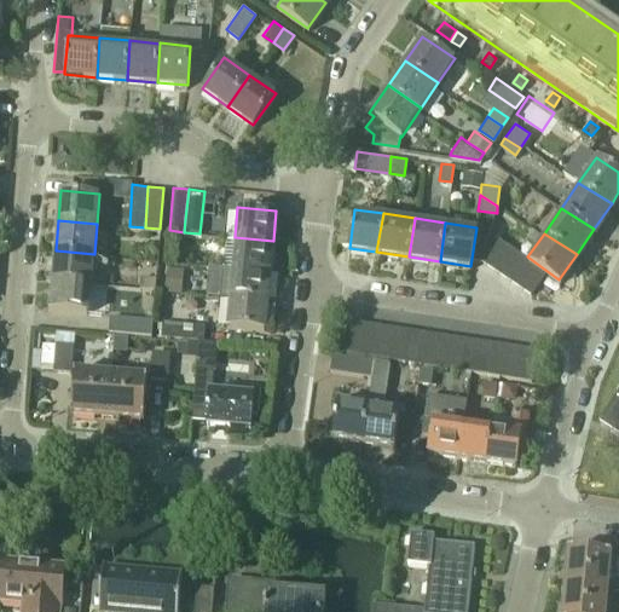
[(227,236),(224,266),(231,266),(270,270),(273,241),(227,236)]
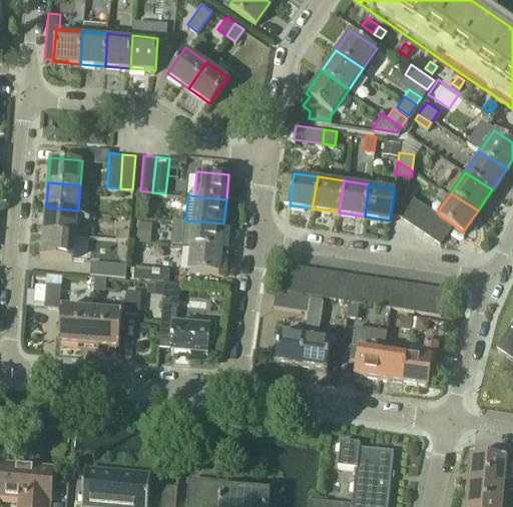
[(439,241),(452,223),(437,212),(412,195),(399,213),(439,241)]
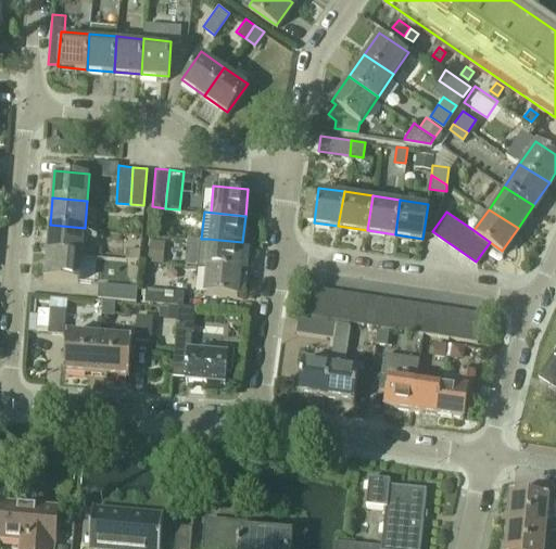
[(50,225),(48,250),(83,253),(85,228),(50,225)]
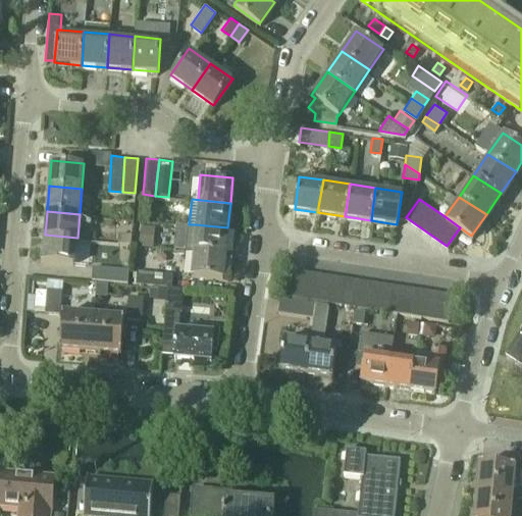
[(139,244),(152,246),(154,223),(141,222),(139,244)]
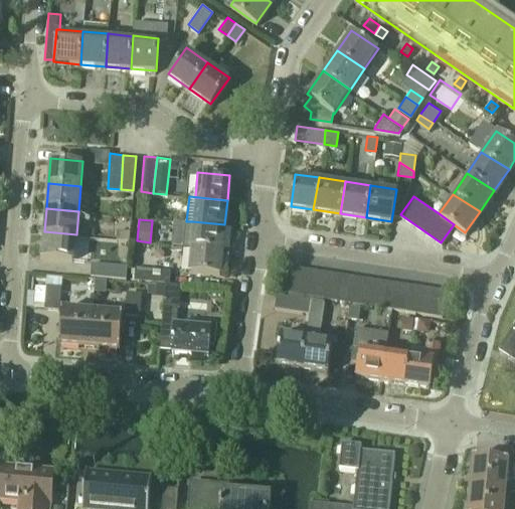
[(192,221),(190,246),(222,249),(224,224),(192,221)]
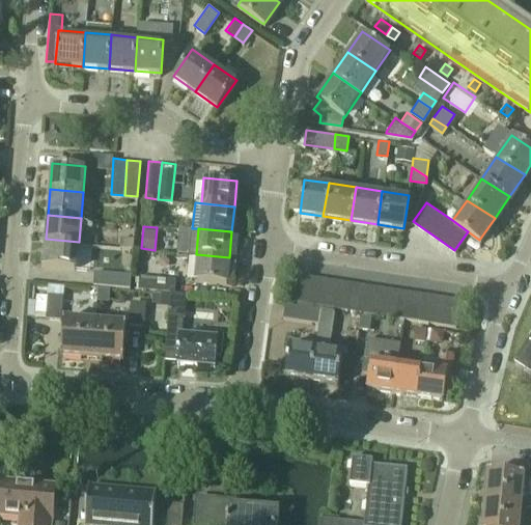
[(119,245),(133,247),(134,236),(120,235),(119,245)]
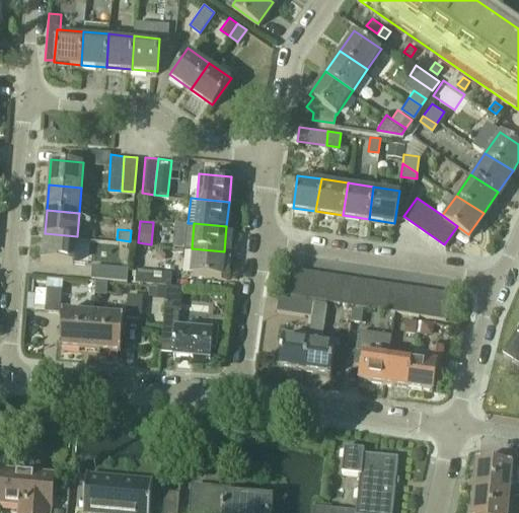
[(43,258),(74,261),(77,236),(45,233),(43,258)]
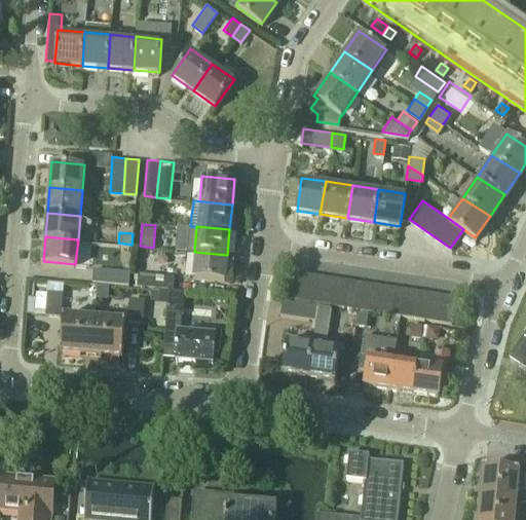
[(194,252),(192,275),(225,279),(227,255),(194,252)]
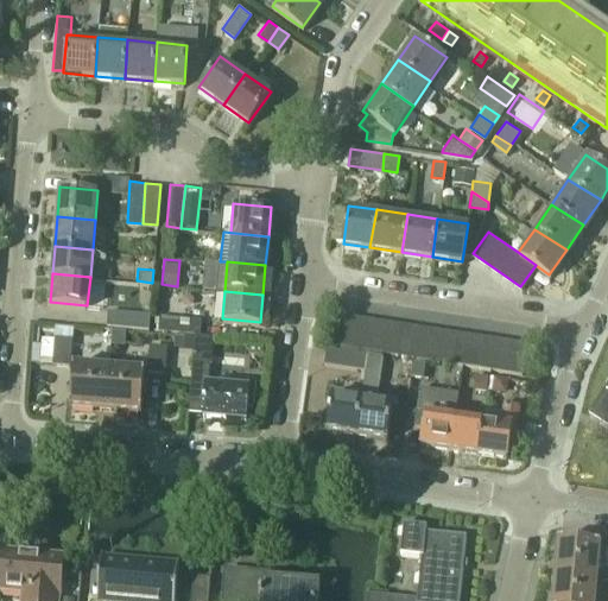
[(106,323),(149,327),(150,311),(107,308),(106,323)]
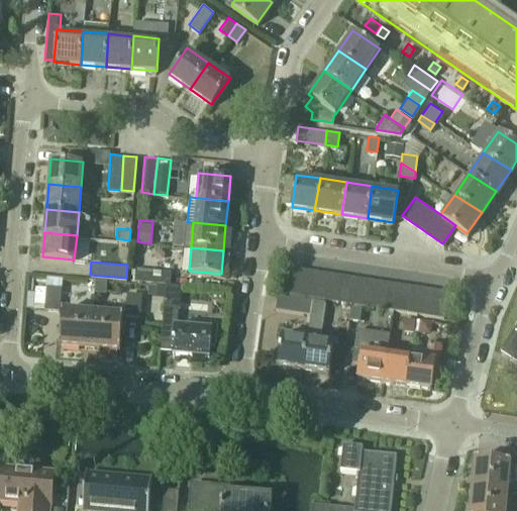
[(135,266),(133,279),(170,283),(171,269),(135,266)]
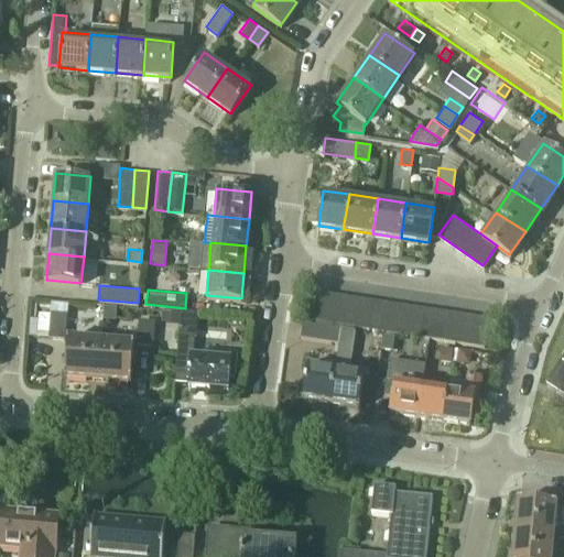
[(320,290),(316,318),(328,320),(333,292),(320,290)]
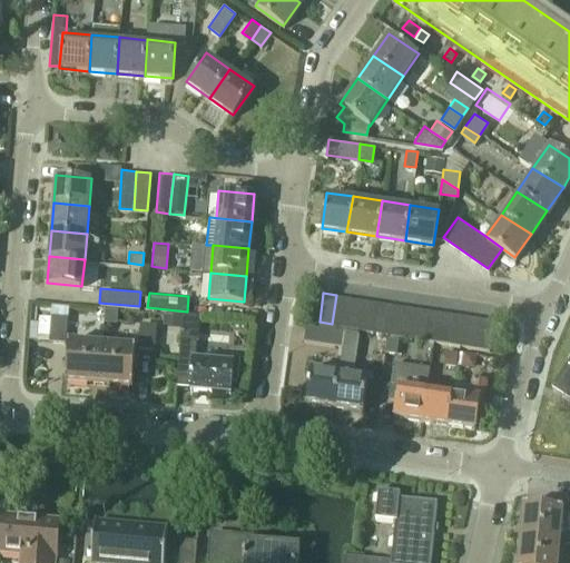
[(336,295),(332,324),(345,326),(347,315),(350,297),(336,295)]
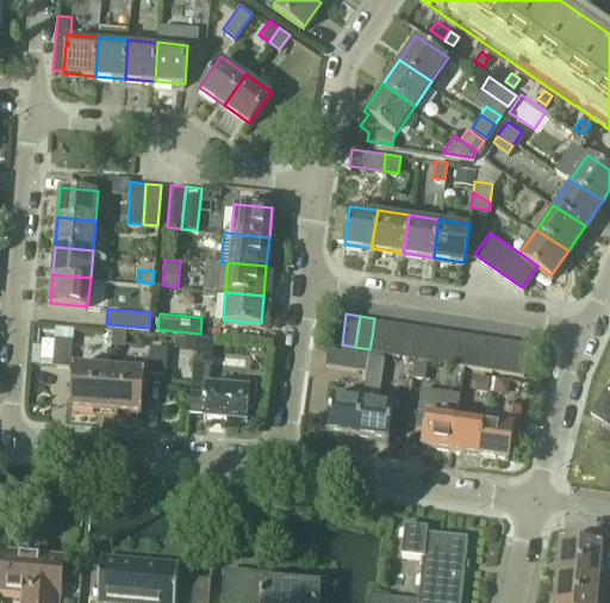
[(372,337),(369,349),(369,354),(383,356),(384,352),(388,321),(374,318),(372,337)]
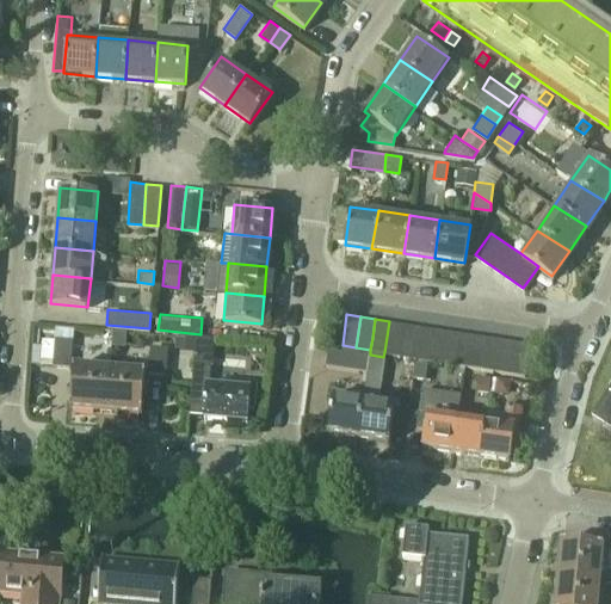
[(389,321),(384,352),(397,355),(400,338),(402,324),(389,321)]
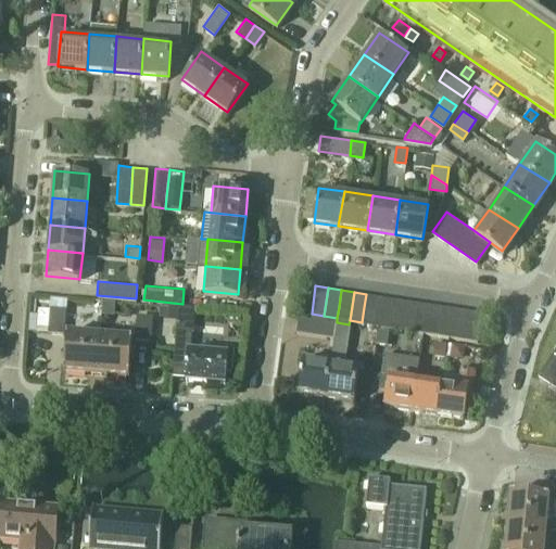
[(364,307),(362,322),(375,324),(379,295),(366,294),(364,307)]
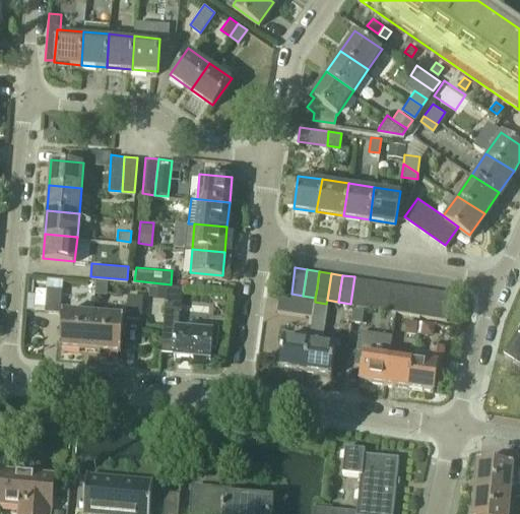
[(47,276),(47,286),(61,287),(62,287),(63,277),(62,277),(48,276),(47,276)]
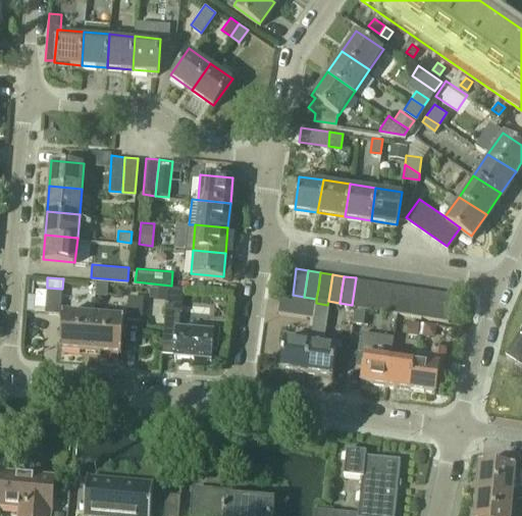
[(356,277),(352,305),(364,306),(368,279),(356,277)]
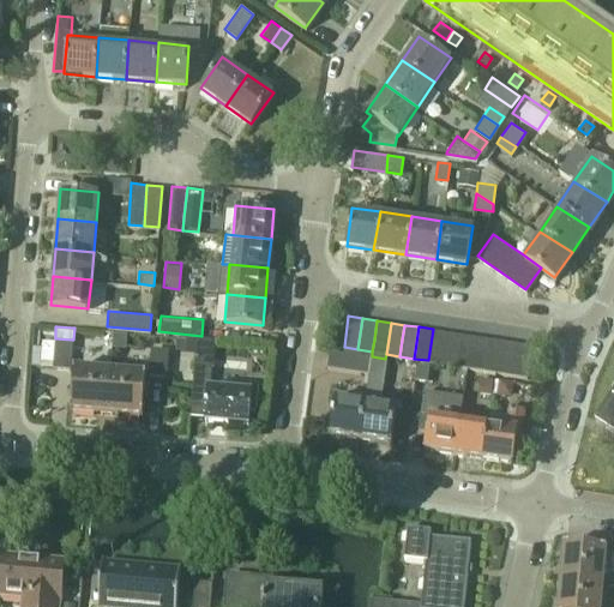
[(433,329),(428,360),(441,362),(445,340),(446,331),(433,329)]
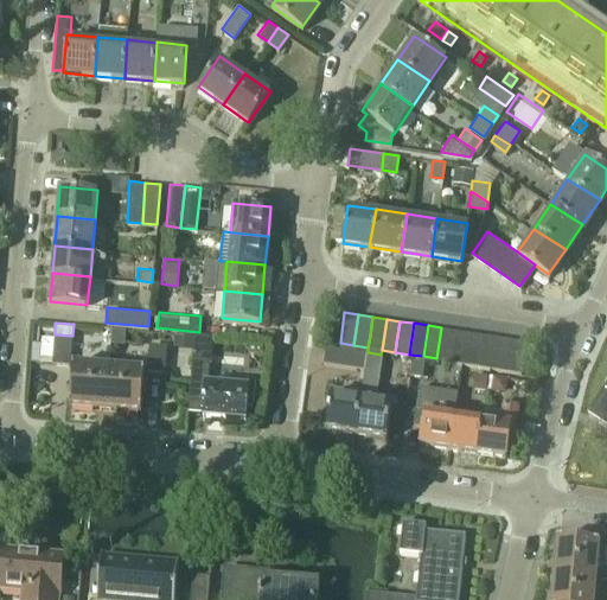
[(440,336),(436,358),(451,361),(454,336),(455,330),(441,327),(440,336)]
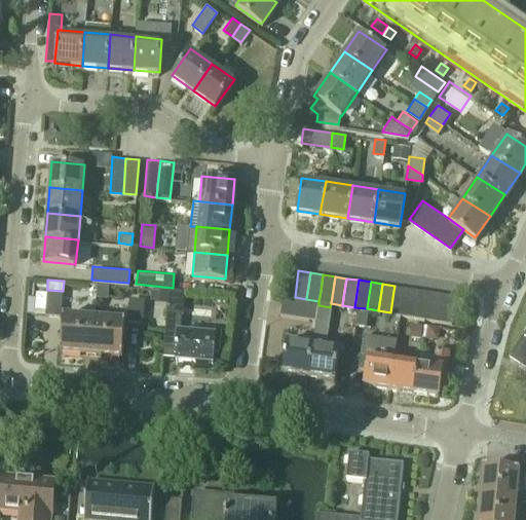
[(393,291),(390,312),(401,314),(403,314),(407,291),(407,288),(395,286),(393,291)]
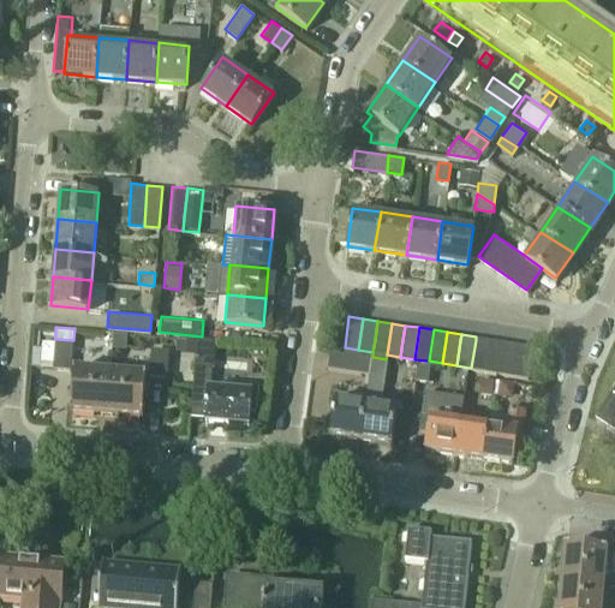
[(177,335),(175,347),(195,350),(196,338),(177,335)]
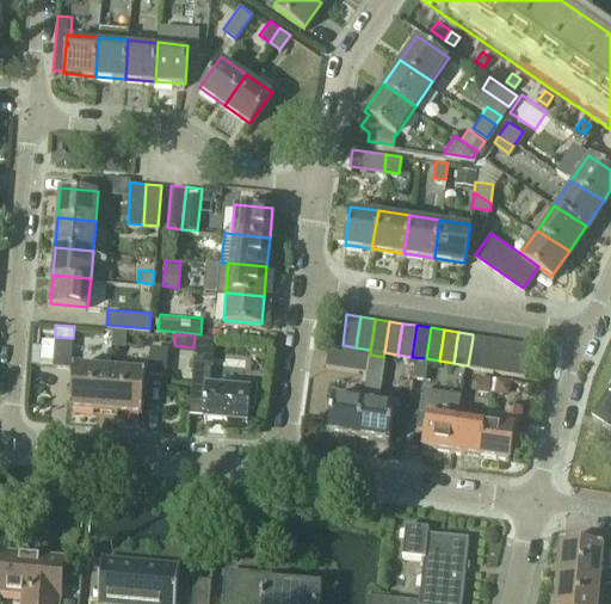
[(192,362),(190,410),(204,410),(204,417),(247,420),(248,402),(254,402),(257,380),(229,377),(229,384),(209,383),(209,382),(210,363),(213,363),(215,336),(211,336),(197,334),(195,334),(195,336),(193,347),(192,362)]
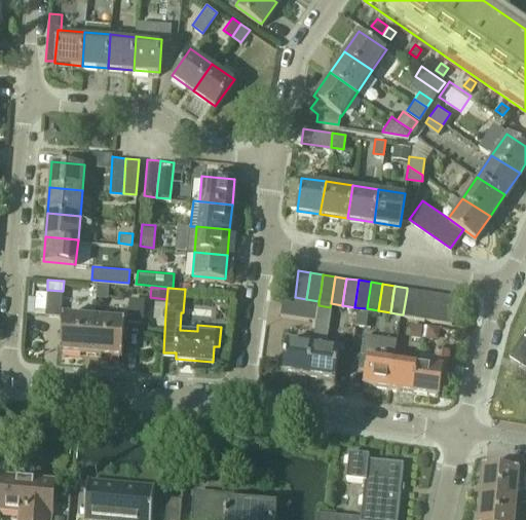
[(407,291),(403,314),(415,316),(419,291),(419,290),(407,288),(407,291)]
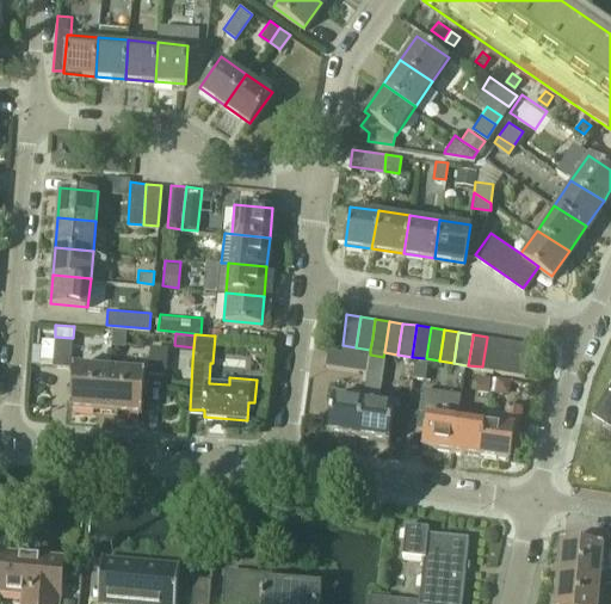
[(55,337),(53,363),(68,364),(69,364),(72,338),(55,337)]
